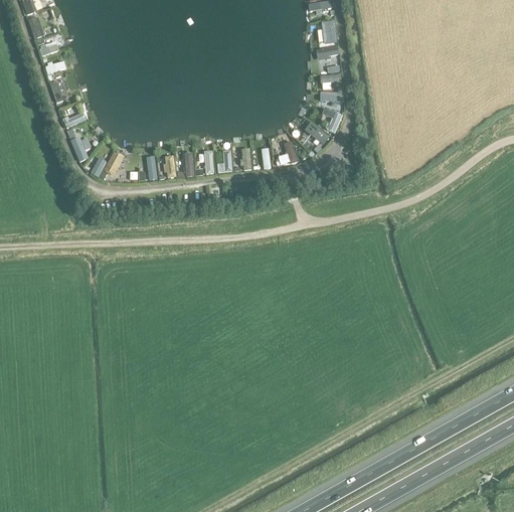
[(21,0),(26,14),(33,11),(33,10),(35,10),(31,0),(21,0)]
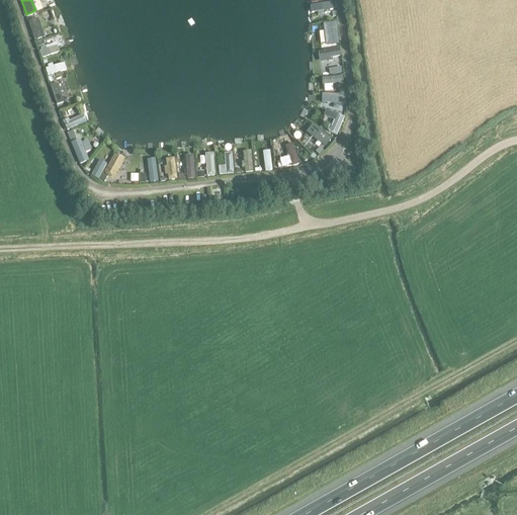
[(311,10),(329,7),(333,7),(332,0),(310,3),(311,10)]
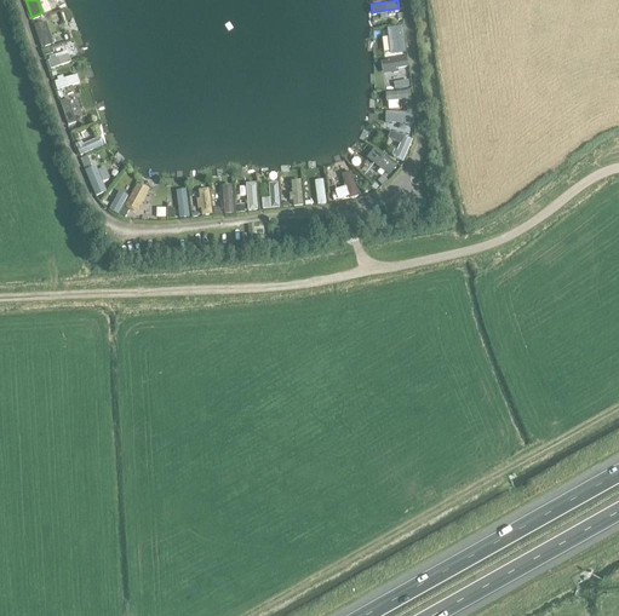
[(41,21),(35,23),(33,24),(40,47),(50,44),(41,21)]
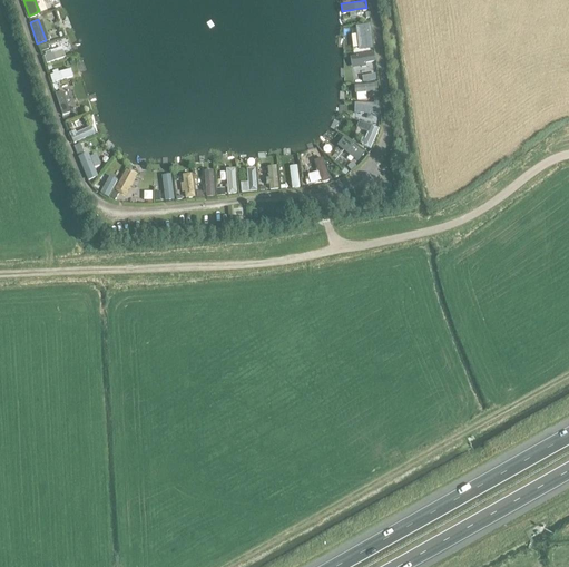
[(45,50),(46,54),(43,55),(46,62),(65,56),(61,48),(51,51),(50,49),(45,50)]
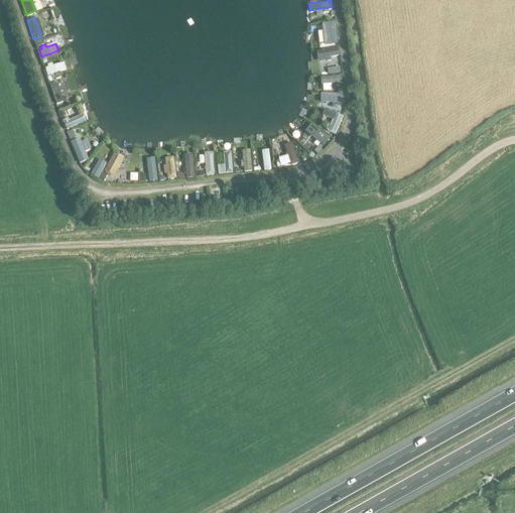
[(331,58),(331,55),(339,53),(338,46),(316,49),(317,57),(326,55),(326,59),(331,58)]
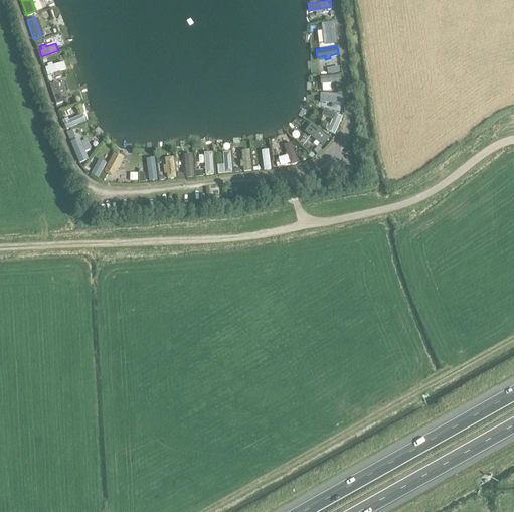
[(46,63),(47,65),(44,66),(46,72),(65,67),(63,60),(52,64),(51,61),(46,63)]
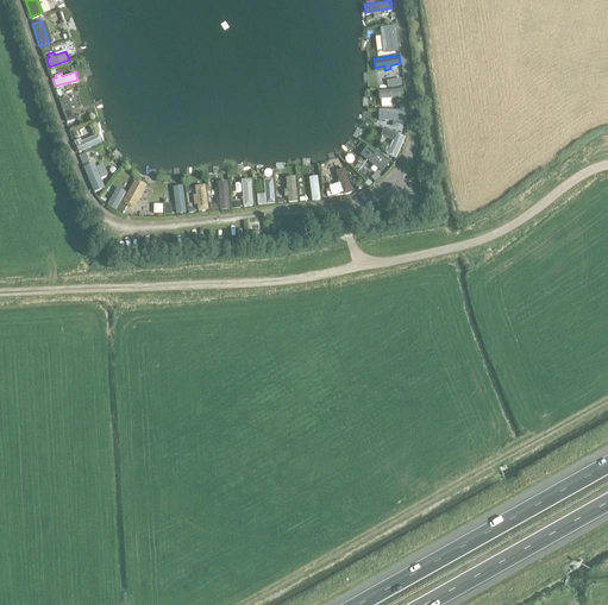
[(402,96),(401,87),(378,89),(380,99),(395,96),(395,99),(400,99),(400,96),(402,96)]
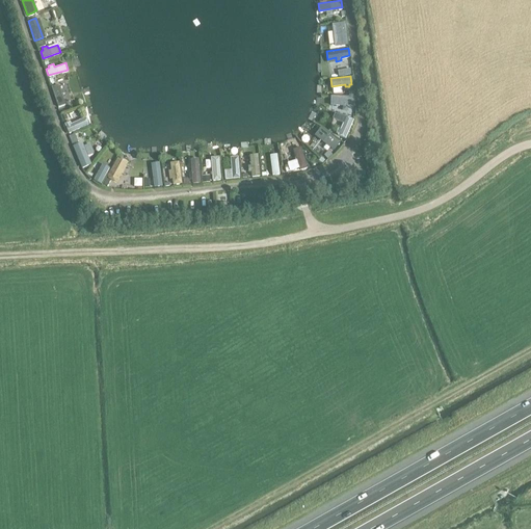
[(62,86),(59,87),(58,83),(51,85),(57,106),(64,104),(61,94),(64,93),(62,86)]
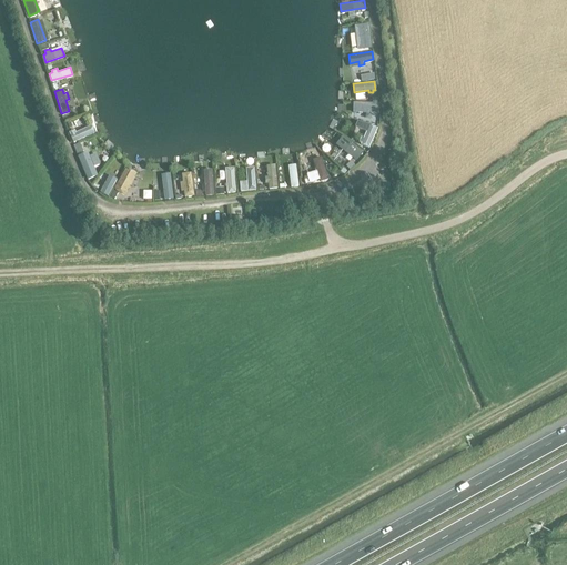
[(373,113),(373,110),(377,111),(377,102),(354,102),(354,110),(367,110),(367,113),(373,113)]
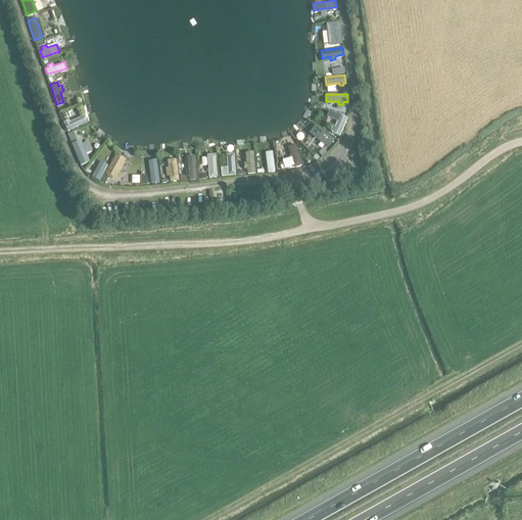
[(328,110),(327,114),(337,119),(334,126),(332,125),(330,129),(332,130),(332,131),(339,134),(347,116),(339,113),(328,110)]
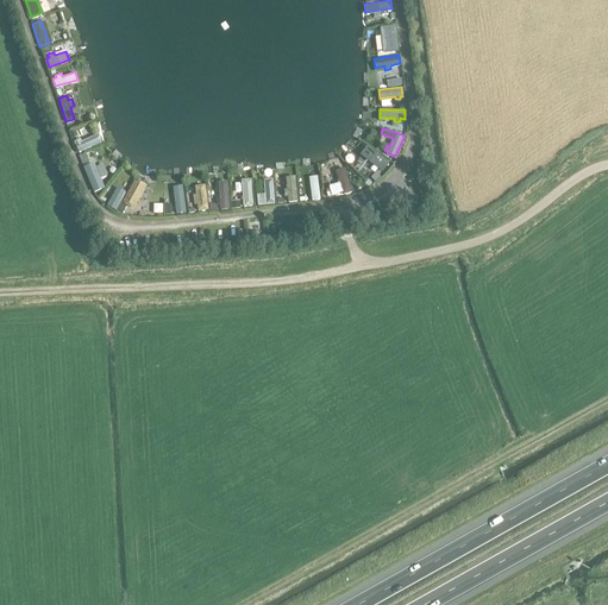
[(73,140),(77,151),(101,142),(98,133),(81,140),(80,137),(73,140)]
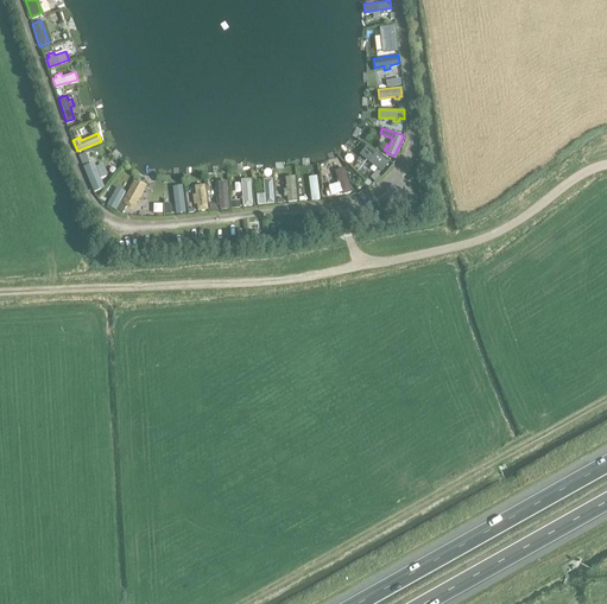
[(366,144),(359,153),(381,170),(387,160),(366,144)]
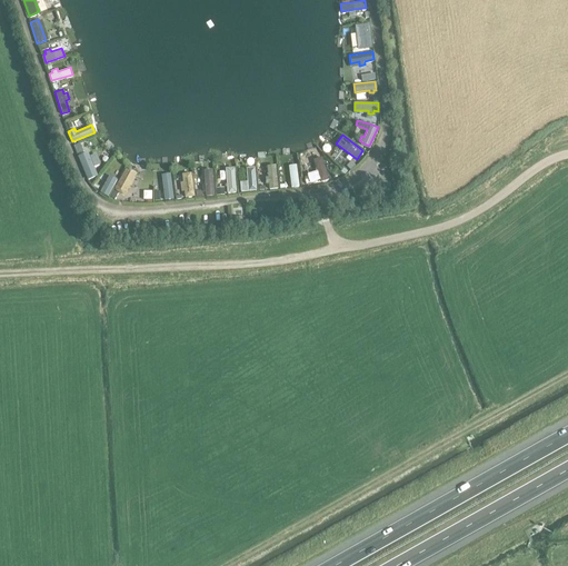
[(314,158),(317,169),(307,172),(308,176),(309,180),(309,181),(320,178),(320,179),(328,177),(321,156),(314,158)]
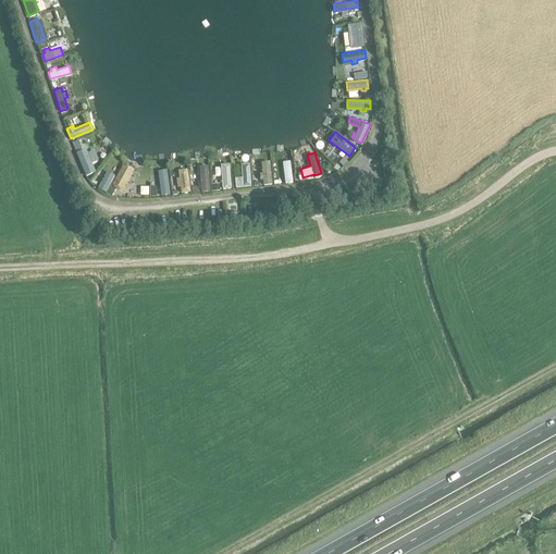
[(286,159),(278,158),(278,180),(286,180),(286,159)]
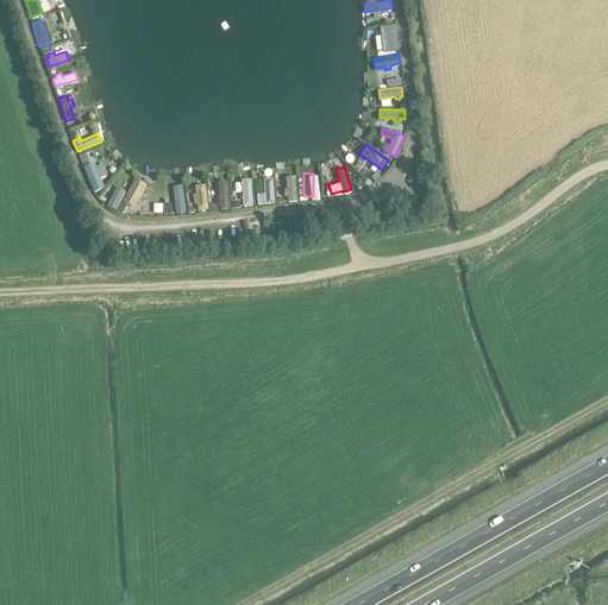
[(284,196),(287,195),(288,202),(298,201),(295,175),(286,176),(287,188),(283,188),(284,196)]
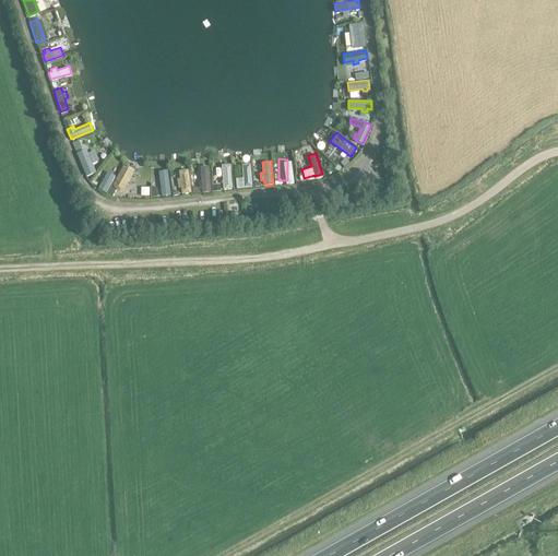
[(217,186),(227,187),(228,163),(218,162),(217,186)]
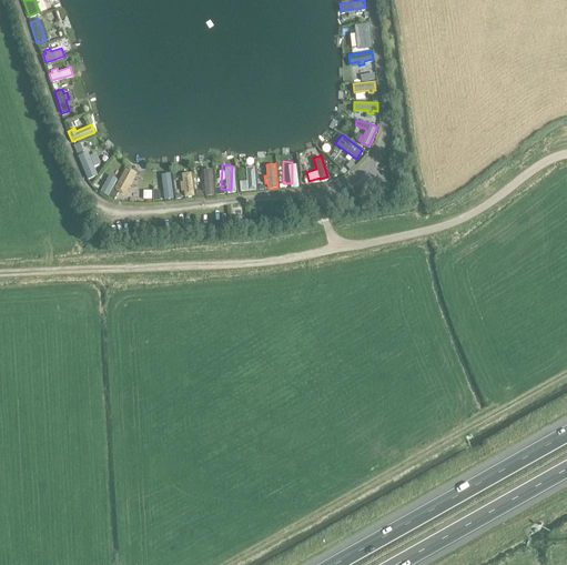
[(243,181),(239,181),(240,190),(255,189),(254,165),(245,167),(246,180),(243,180),(243,181)]
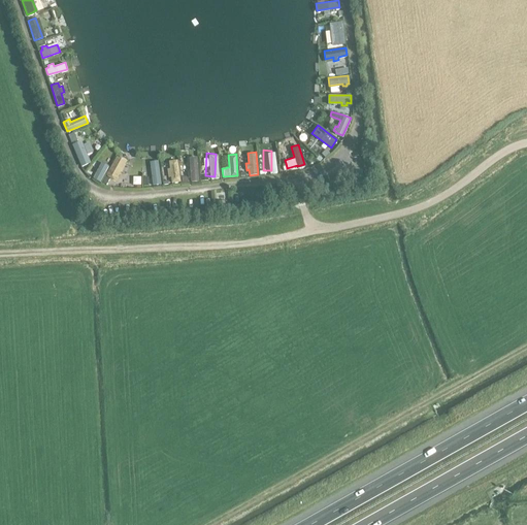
[(106,175),(116,179),(126,160),(117,155),(106,175)]
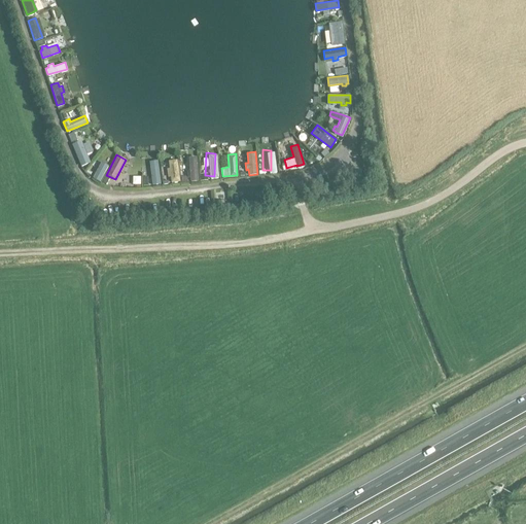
[(188,156),(189,176),(190,181),(199,180),(197,156),(188,156)]
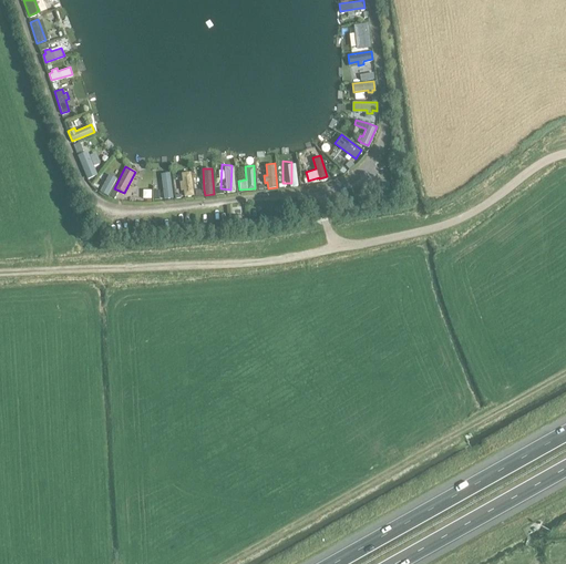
[(183,186),(183,190),(184,195),(193,194),(189,171),(181,173),(182,180),(178,181),(179,186),(183,186)]
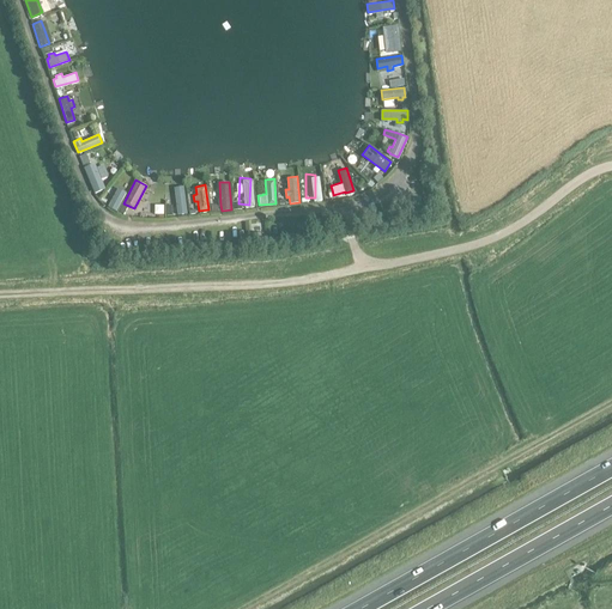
[(174,211),(177,211),(177,214),(187,213),(183,188),(175,189),(176,203),(174,203),(174,211)]
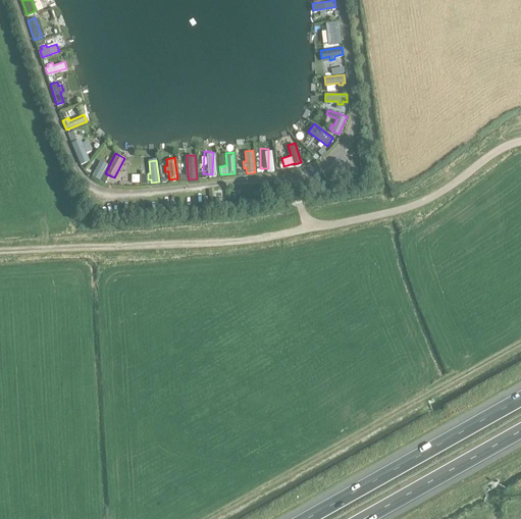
[(90,176),(94,171),(82,163),(79,168),(90,176)]
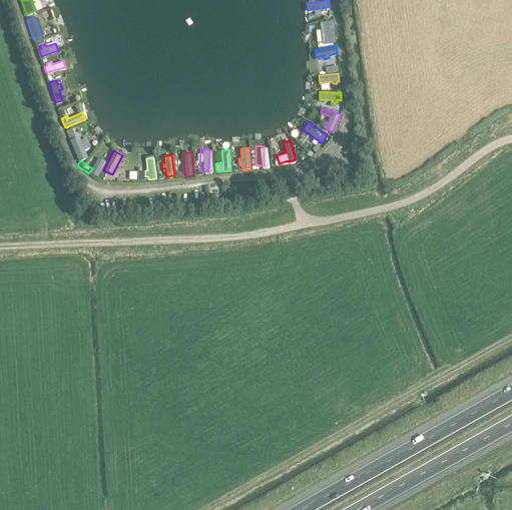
[(211,202),(219,201),(218,194),(210,194),(211,202)]
